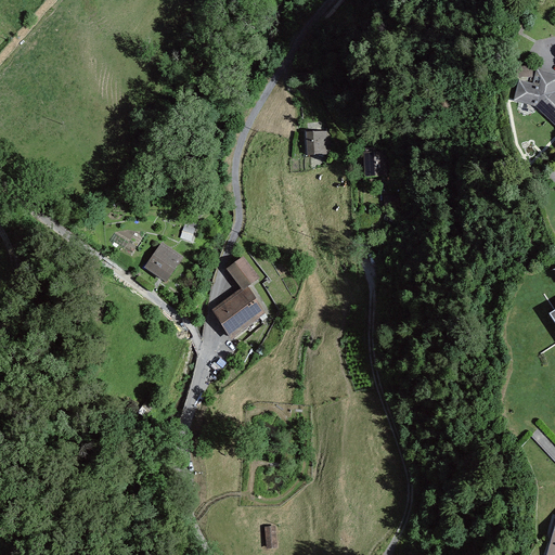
[(554,75),(536,69),(532,84),(515,78),(508,101),(534,107),(554,128),(554,75)]
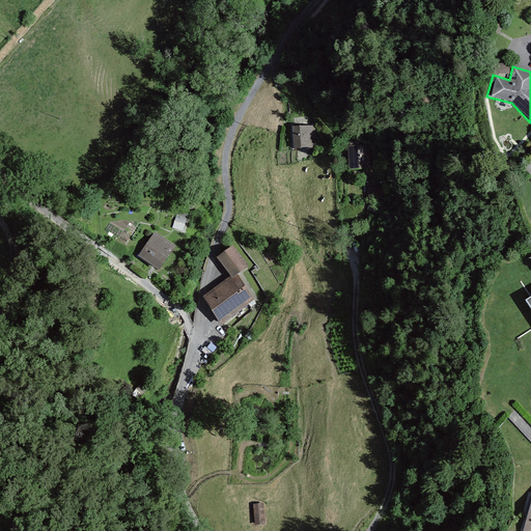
[(295,129),(294,148),(317,146),(316,129),(295,129)]
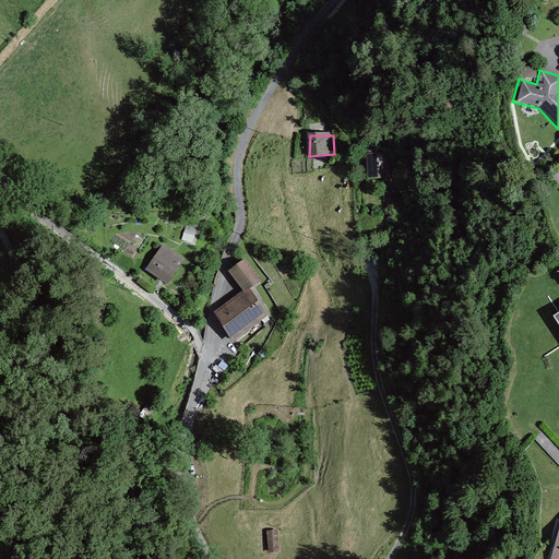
[(391,154),(366,156),(368,185),(392,183),(391,154)]
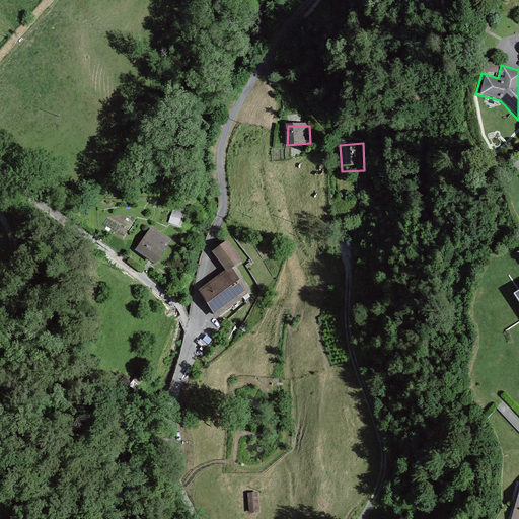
[(169,222),(178,225),(182,215),(172,212),(169,222)]
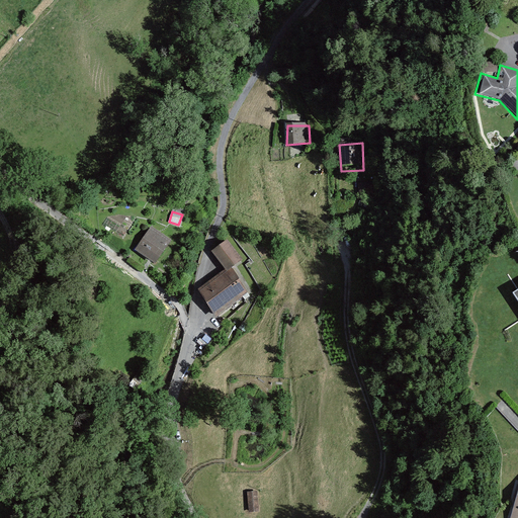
[(170,242),(152,228),(135,251),(154,265),(170,242)]
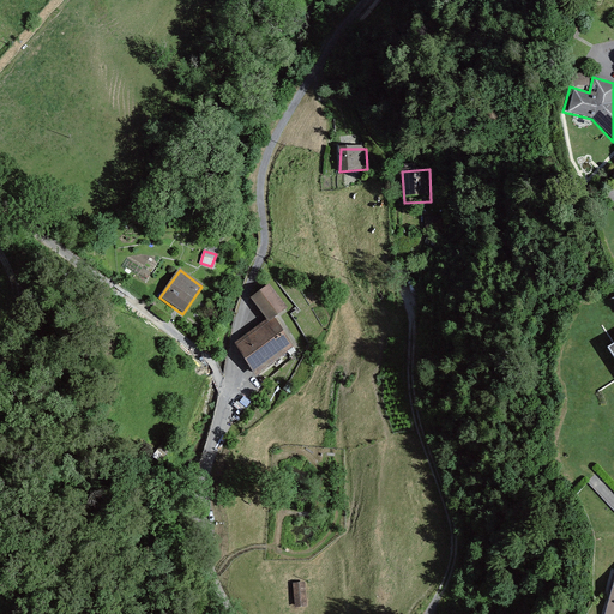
[(235,347),(257,378),(298,349),(276,318),(286,311),(269,288),(251,300),(268,324),(235,347)]
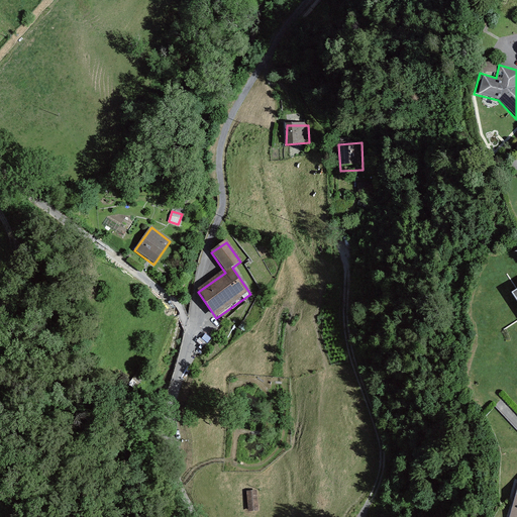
[(516,516),(516,480),(506,516),(516,516)]
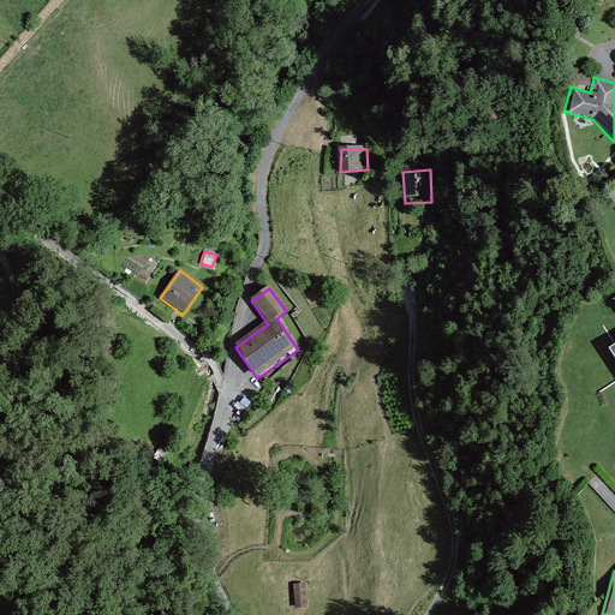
[(293,583),(296,608),(308,607),(305,581),(293,583)]
